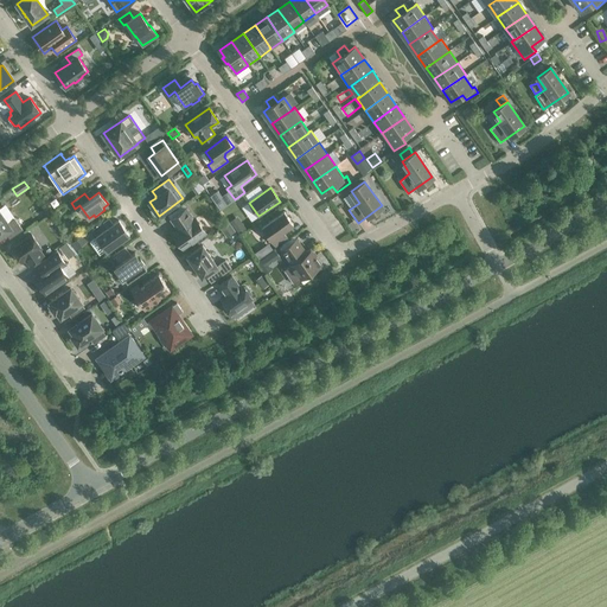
[(193,221),(186,210),(172,219),(179,230),(173,235),(184,249),(205,234),(196,219),(193,221)]
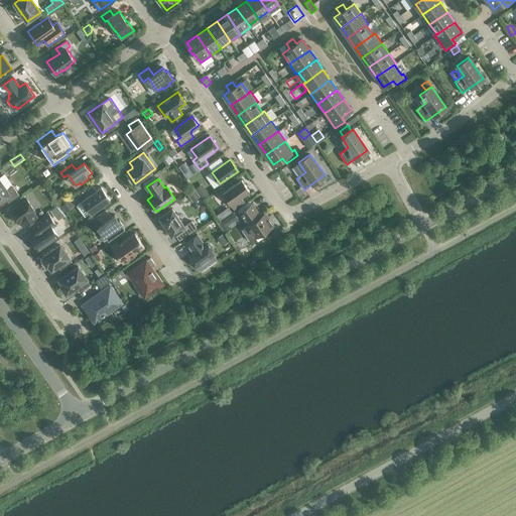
[(7,189),(0,179),(0,201),(5,198),(8,203),(19,196),(12,185),(7,189)]
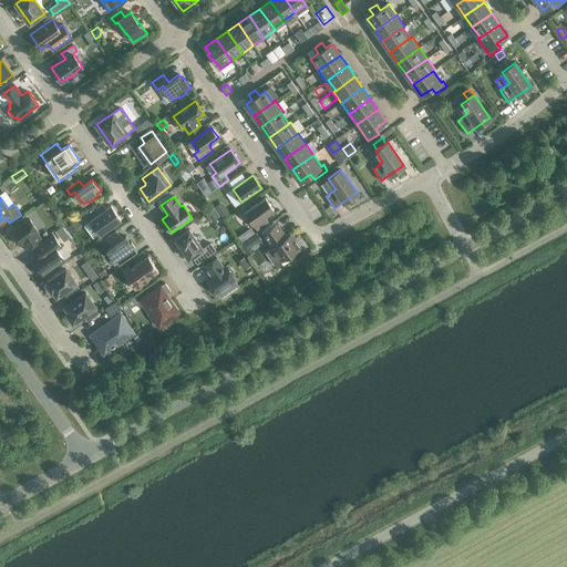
[(274,209),(266,197),(245,212),(257,229),(268,222),(265,216),(274,209)]
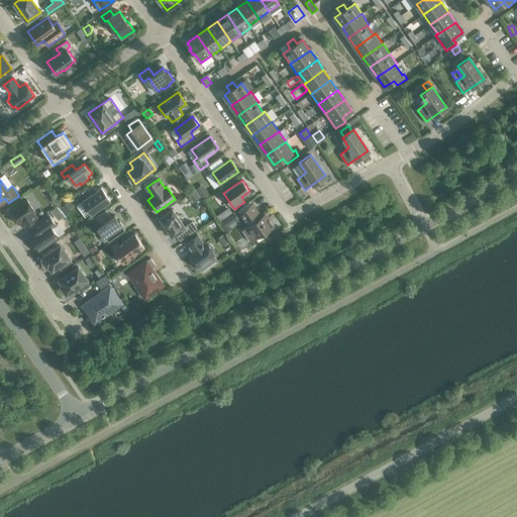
[(81,203),(77,206),(85,217),(91,213),(91,214),(110,200),(101,187),(91,194),(88,189),(77,197),(81,203)]
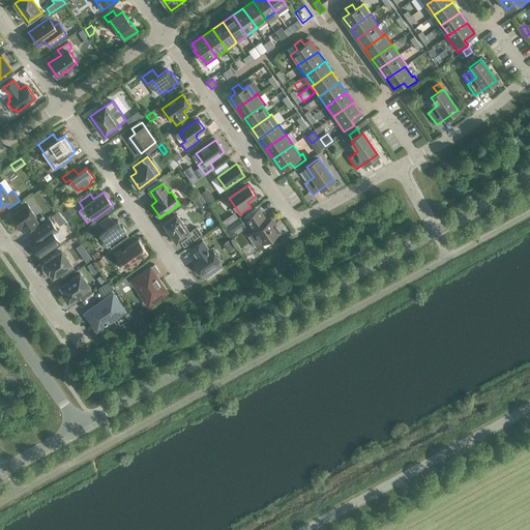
[(192,202),(196,208),(202,204),(198,198),(192,202)]
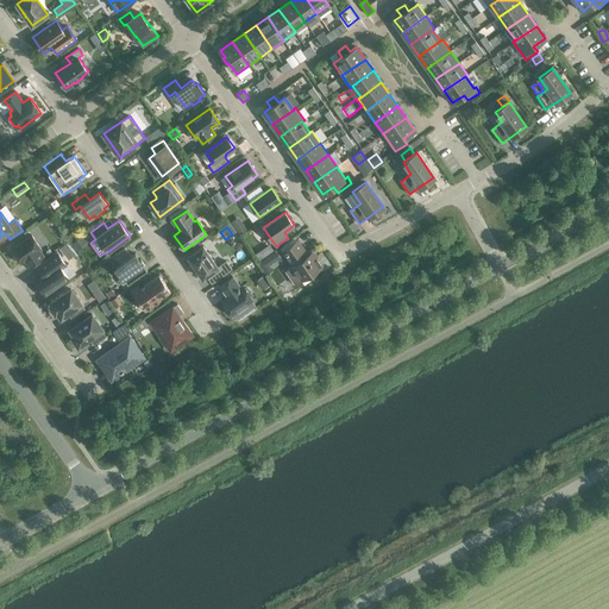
[(42,250),(31,234),(12,249),(22,263),(25,261),(30,267),(44,257),(39,251),(42,250)]
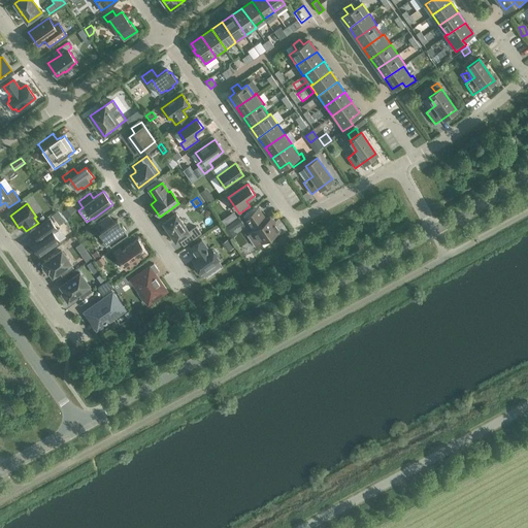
[(72,205),(62,211),(65,217),(75,209),(72,205)]
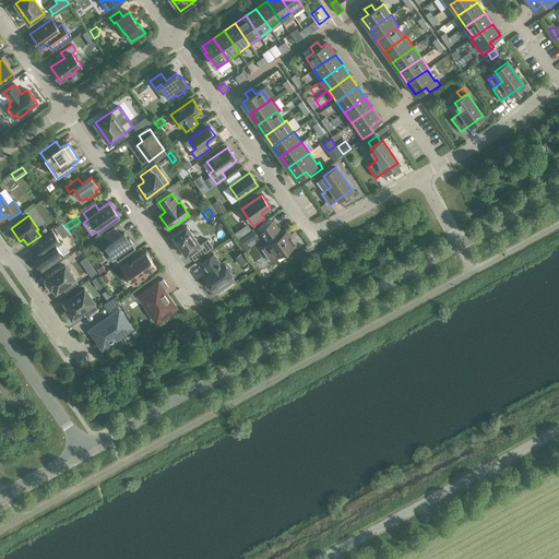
[(273,221),(259,230),(269,245),(261,249),(270,261),(283,252),(284,252),(285,253),(296,247),(295,245),(294,245),(296,244),(286,229),(282,233),(273,221)]
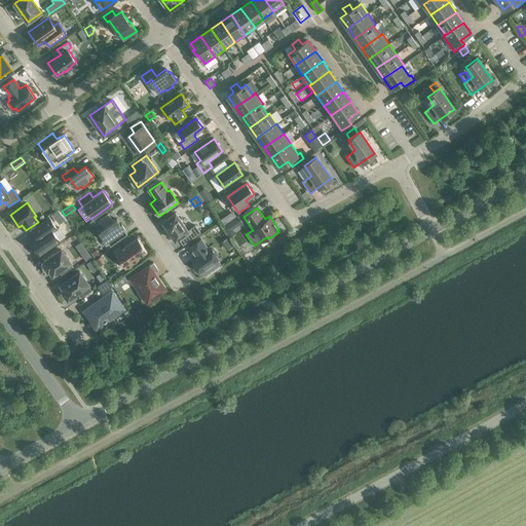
[(61,216),(58,211),(51,215),(55,220),(61,216)]
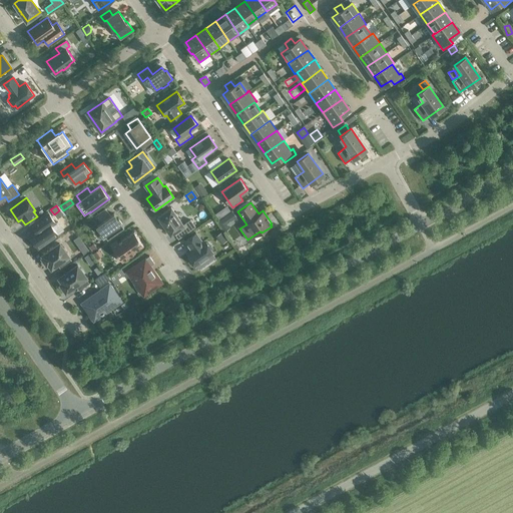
[(190,219),(183,224),(171,207),(170,207),(159,215),(158,215),(158,216),(158,217),(163,223),(163,224),(165,226),(165,227),(170,233),(170,234),(171,233),(174,232),(178,238),(195,226),(190,219)]
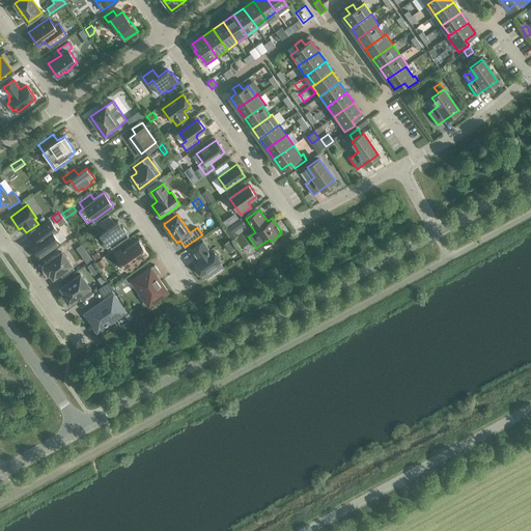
[(114,224),(113,223),(109,216),(99,223),(104,231),(101,233),(107,242),(108,241),(111,246),(129,234),(122,225),(121,226),(118,221),(114,224)]
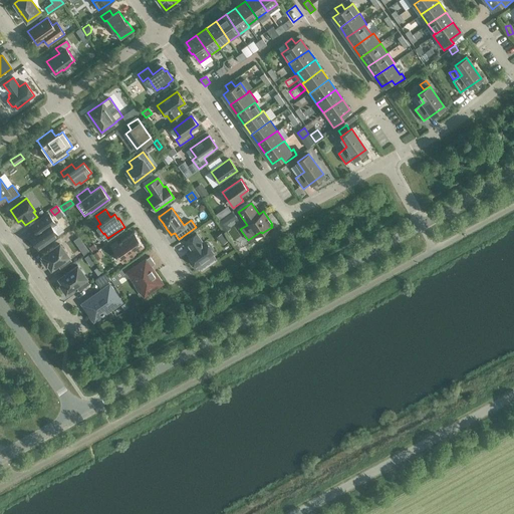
[(35,231),(28,235),(38,249),(58,235),(64,231),(58,222),(56,224),(48,213),(31,225),(35,231)]
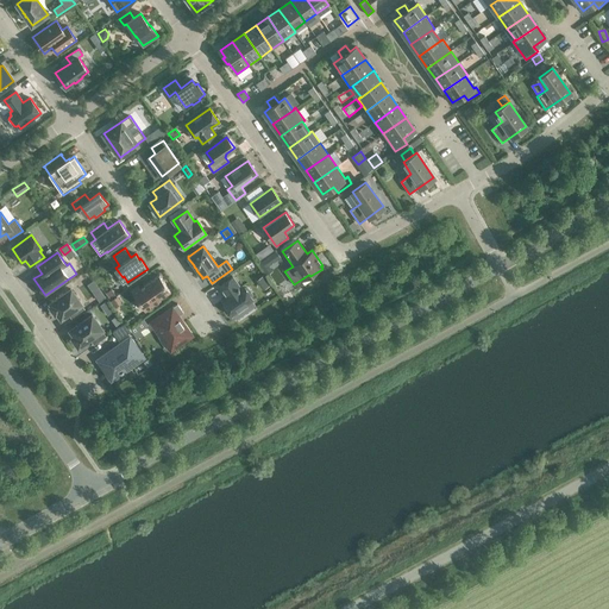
[(281,258),(276,252),(271,256),(276,262),(281,258)]
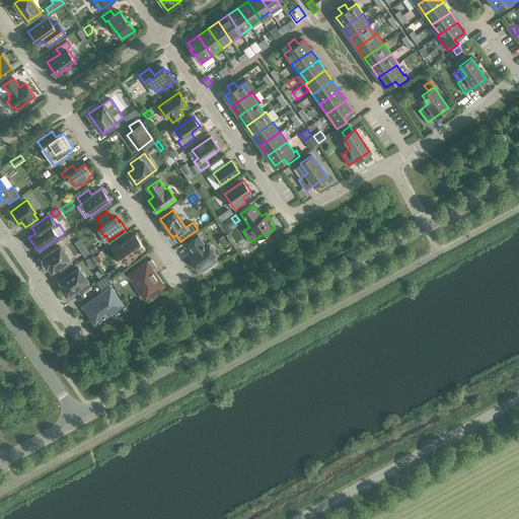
[(145,248),(136,234),(120,246),(116,241),(115,241),(117,244),(112,247),(124,265),(137,255),(136,254),(145,248)]
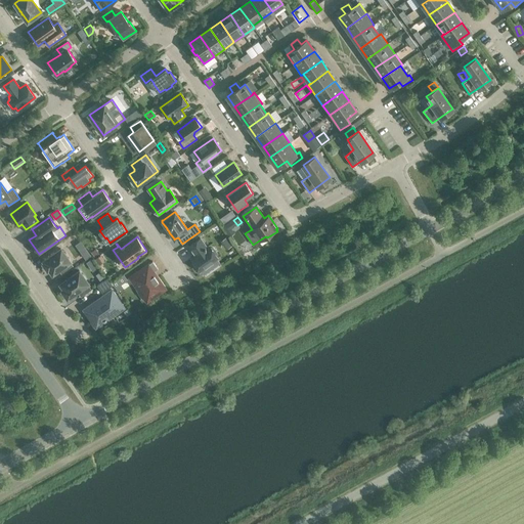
[(207,248),(200,238),(189,246),(193,252),(194,251),(197,254),(190,259),(200,271),(218,258),(217,257),(217,256),(217,254),(213,248),(211,248),(209,246),(207,248)]
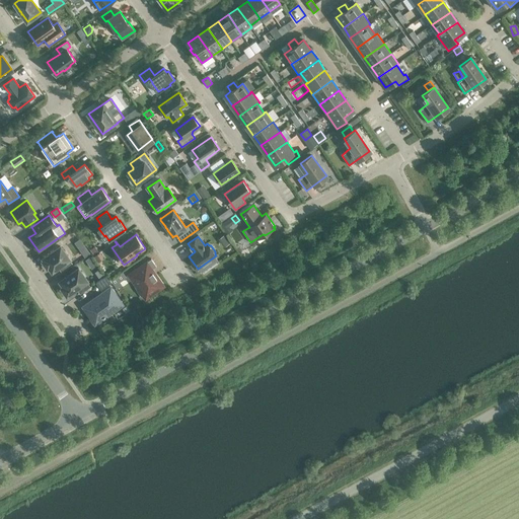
[(69,258),(60,246),(44,258),(45,260),(43,261),(47,267),(49,266),(52,271),(58,267),(62,272),(72,265),(69,260),(69,258)]
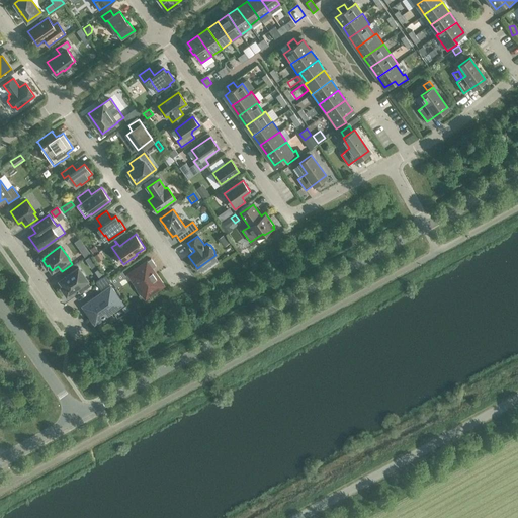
[(90,253),(85,247),(80,251),(85,257),(90,253)]
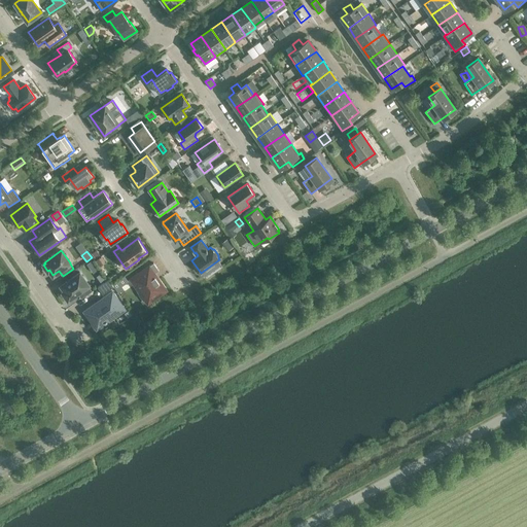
[(105,261),(101,256),(95,260),(99,266),(105,261)]
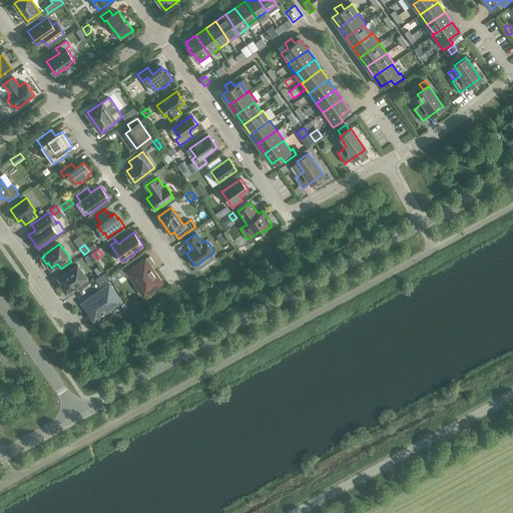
[(154,264),(149,255),(127,272),(135,285),(136,287),(138,291),(141,292),(142,293),(141,294),(143,297),(149,293),(148,292),(162,283),(150,267),(154,264)]
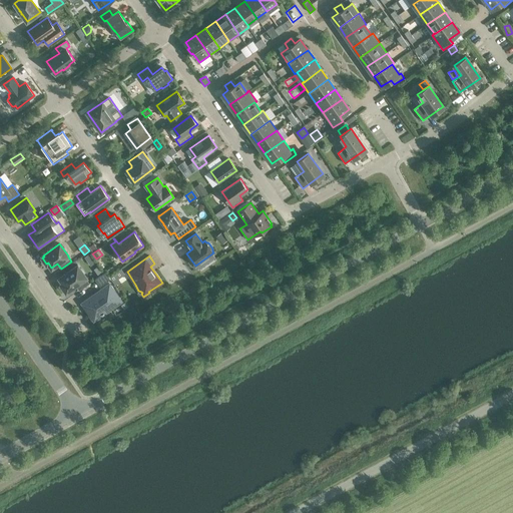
[(86,278),(77,265),(59,278),(63,283),(61,285),(66,292),(75,285),(79,291),(89,284),(85,278),(86,278)]
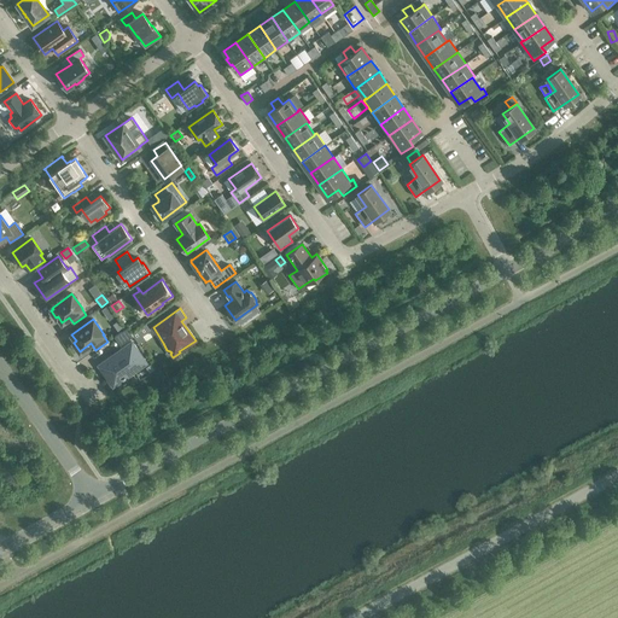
[(124,328),(118,321),(114,325),(118,332),(124,328)]
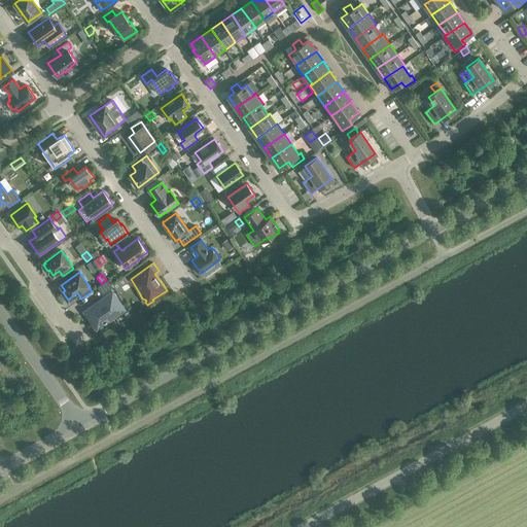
[(125,276),(113,284),(118,293),(125,289),(123,286),(128,282),(125,276)]
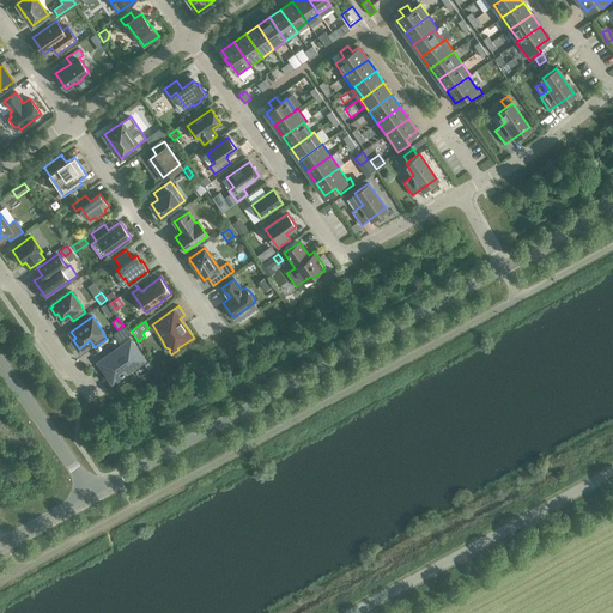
[(126,326),(114,334),(119,341),(132,333),(126,326)]
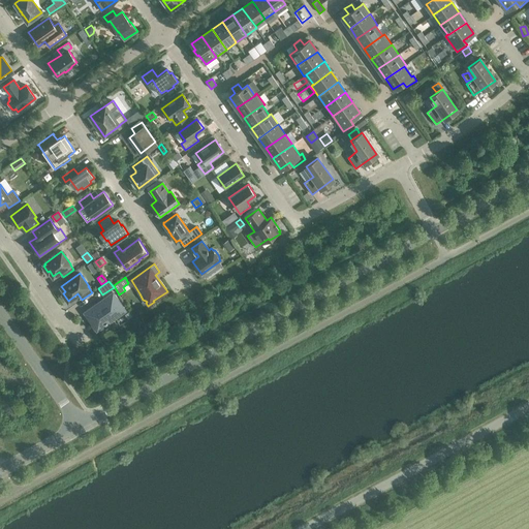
[(113,293),(85,313),(93,324),(92,325),(96,332),(102,328),(102,327),(125,310),(113,293)]
